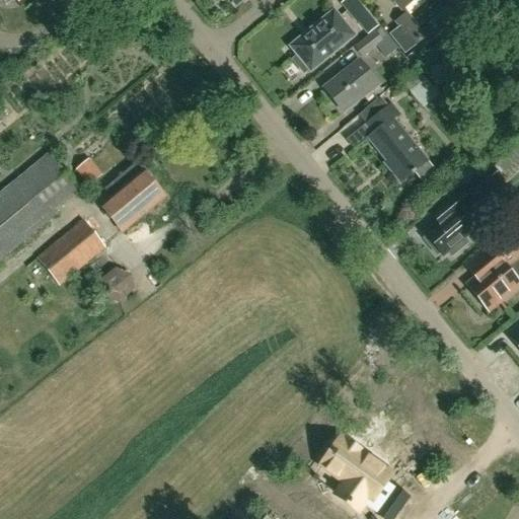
[(355,24),(367,15),(355,0),(345,0),(340,4),(355,24)]
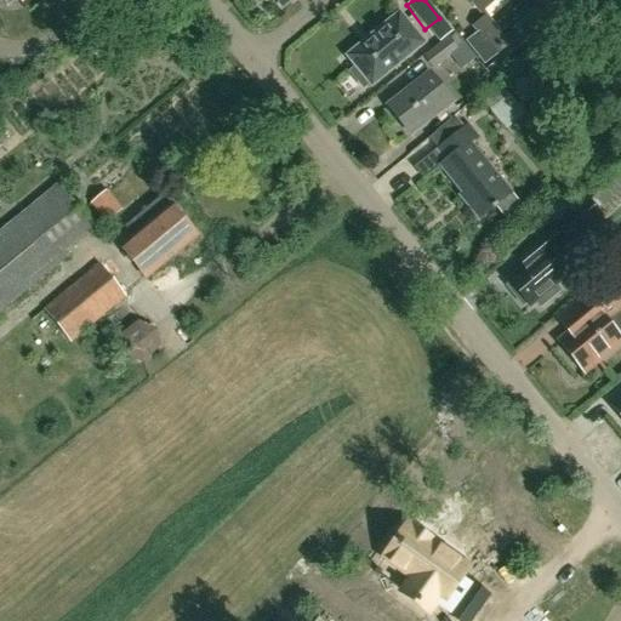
[(469,0),(482,13),(497,0),(469,0)]
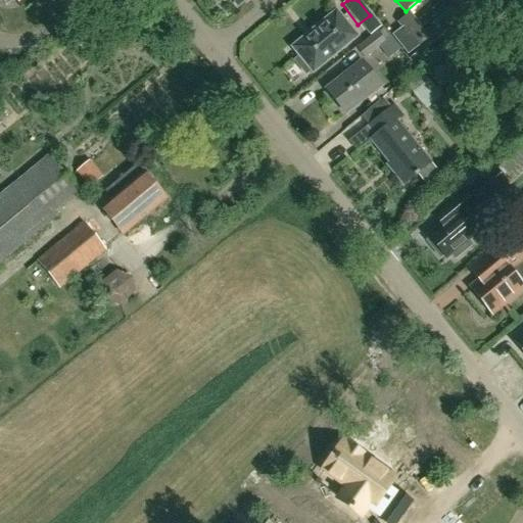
[(488,1),(487,0),(462,0),(473,13),(488,1)]
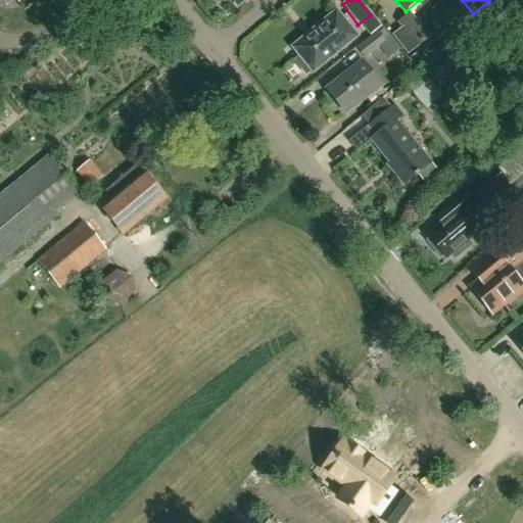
[(336,11),(292,48),(299,57),(295,61),(305,75),(311,70),(313,73),(358,37),(336,11)]
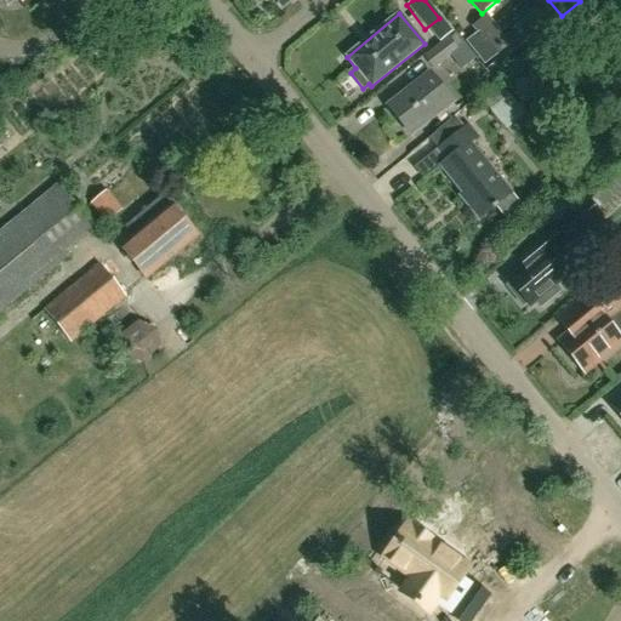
[(466,40),(484,62),(508,43),(485,16),(473,24),(478,30),(466,40)]
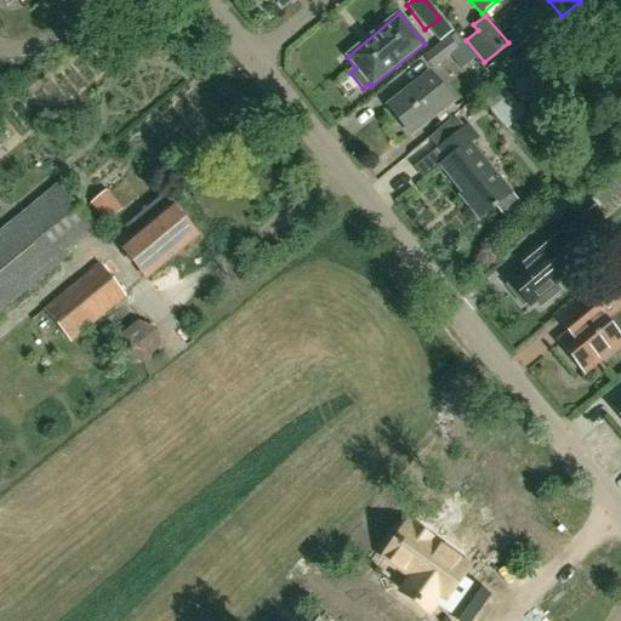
[(463,45),(456,51),(448,38),(423,57),(433,72),(451,57),(462,70),(476,60),(463,45)]
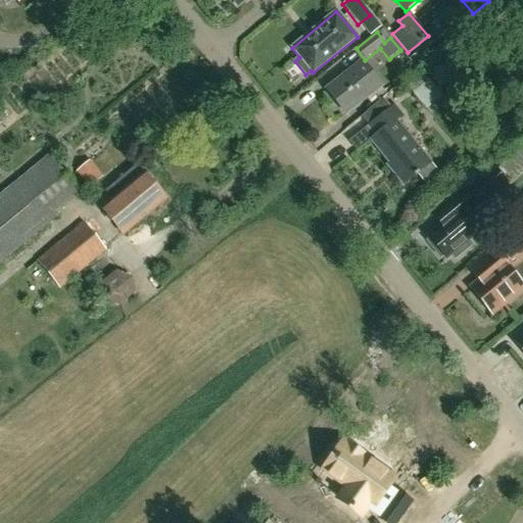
[(421,50),(409,59),(418,70),(430,61),(421,50)]
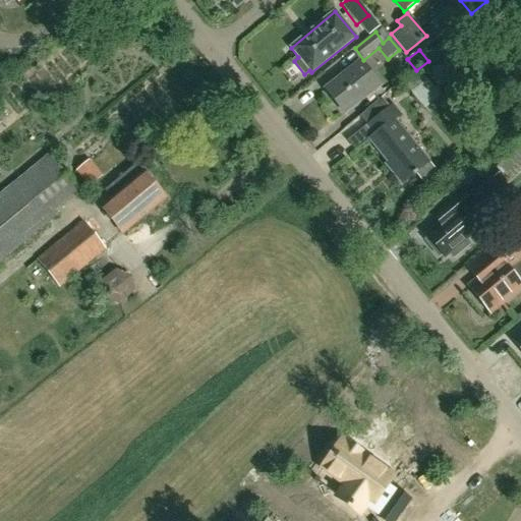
[(344,112),(381,82),(362,60),(326,90),(344,112)]
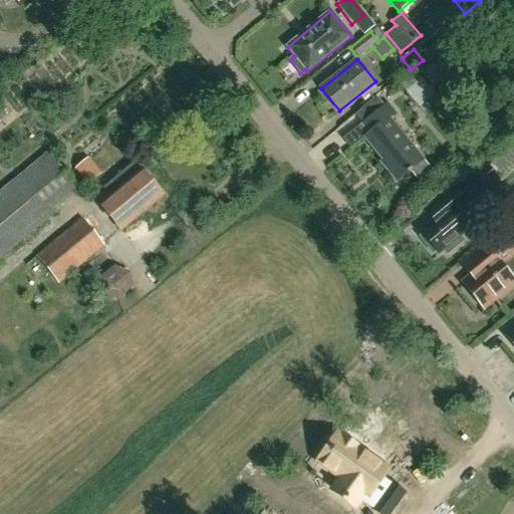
[(410,94),(425,82),(418,74),(403,86),(410,94)]
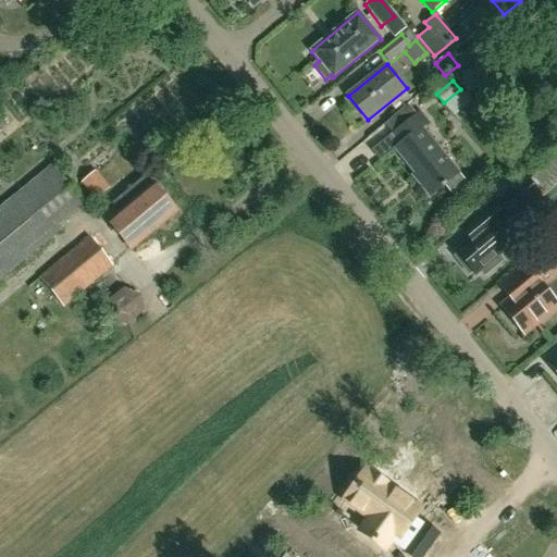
[(400,144),(395,148),(420,178),(418,181),(431,197),(459,174),(422,128),(430,123),(420,112),(393,134),(400,144)]
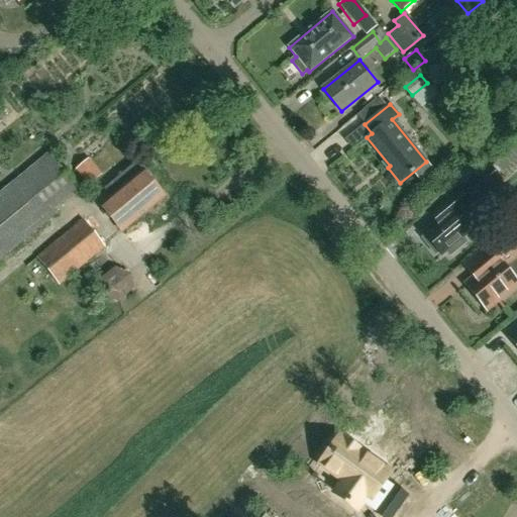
[(54,208),(77,189),(47,152),(0,191),(0,259),(58,212),(54,208)]
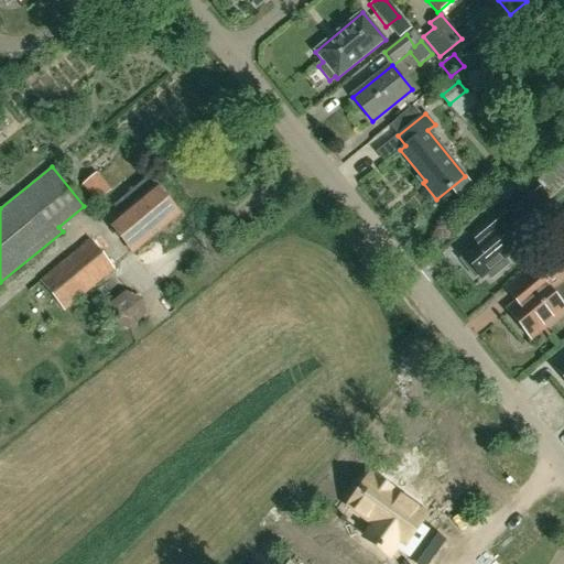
[(109,191),(95,173),(80,185),(95,202),(109,191)]
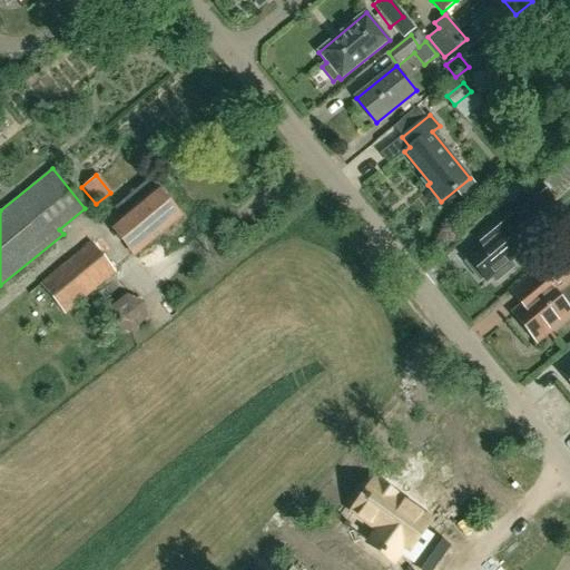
[(553,199),(539,180),(508,206),(522,225),(553,199)]
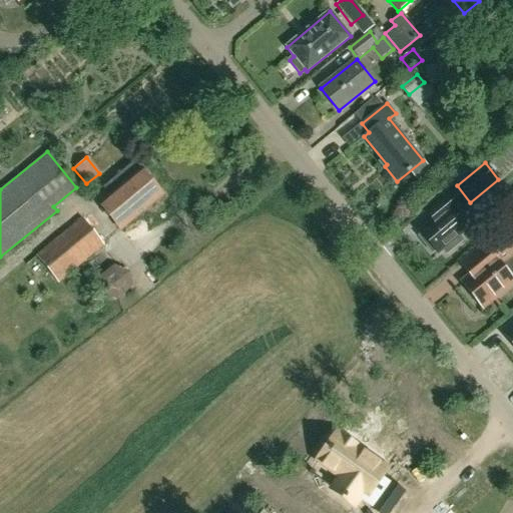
[(120,230),(161,195),(134,163),(109,183),(110,185),(104,190),(109,195),(98,204),(120,230)]
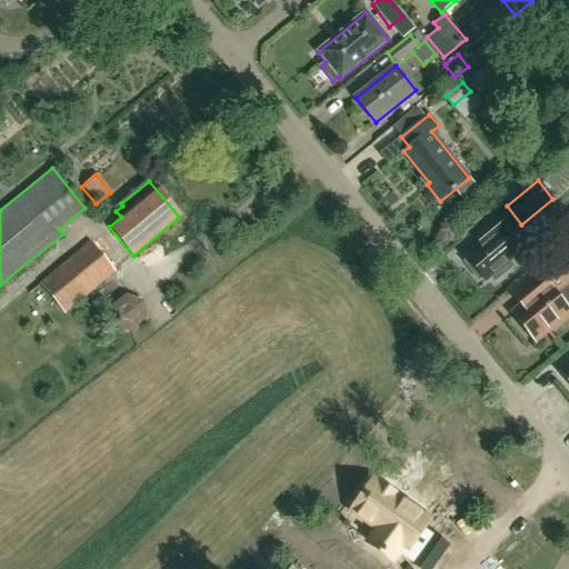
[(473,268),(470,271),(479,281),(482,278),(486,281),(490,278),(495,282),(513,267),(509,261),(515,258),(515,257),(531,243),(518,227),(512,219),(502,208),(471,235),(480,246),(466,258),(473,268)]
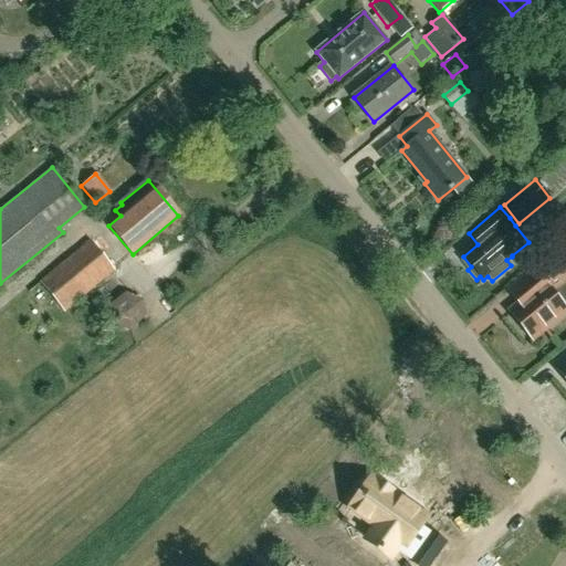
[(41,280),(40,281),(64,312),(114,270),(91,240),(41,280)]
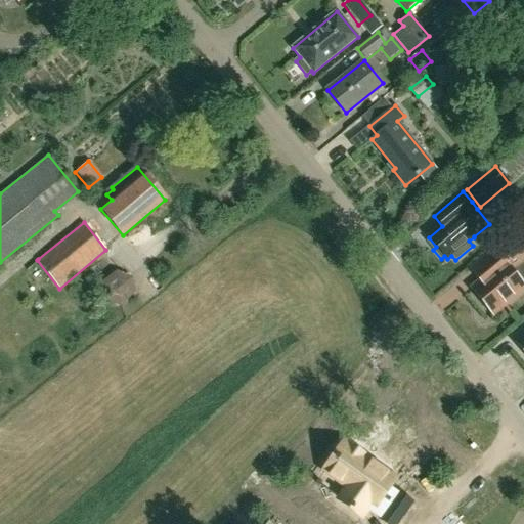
[(523,246),(515,234),(489,255),(470,270),(479,282),(471,290),(491,314),(523,287),(523,269),(519,264),(523,260),(523,246)]
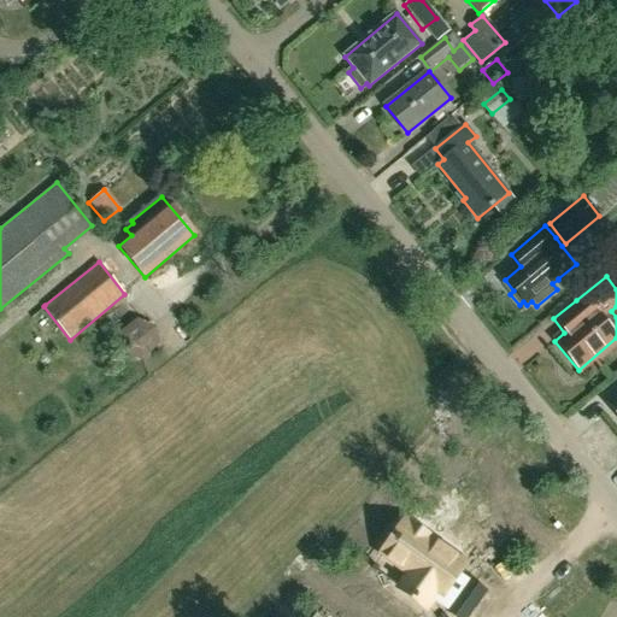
[(616,415),(616,393),(606,403),(616,415)]
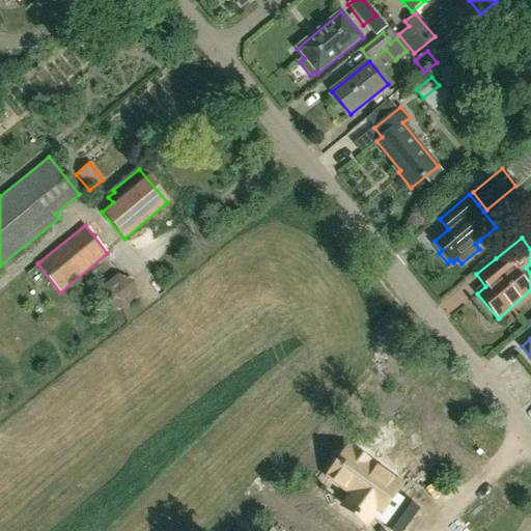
[(330,477),(331,478),(333,474),(351,487),(348,491),(354,494),(343,507),(365,523),(370,515),(375,509),(380,513),(381,511),(391,519),(386,527),(391,530),(401,530),(418,509),(404,500),(400,505),(390,498),(394,493),(399,485),(348,450),(330,477)]
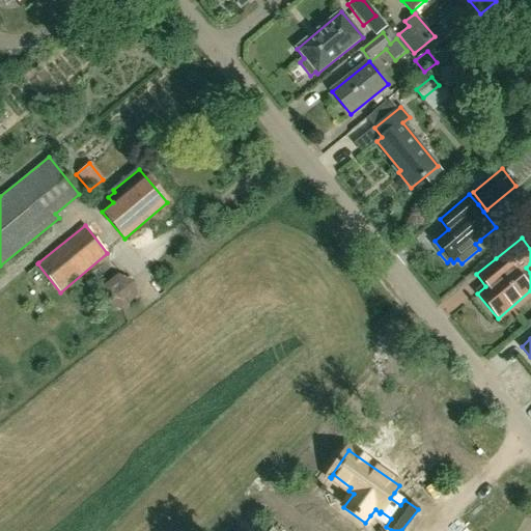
[(317,520),(334,503),(323,491),(305,507),(317,520)]
